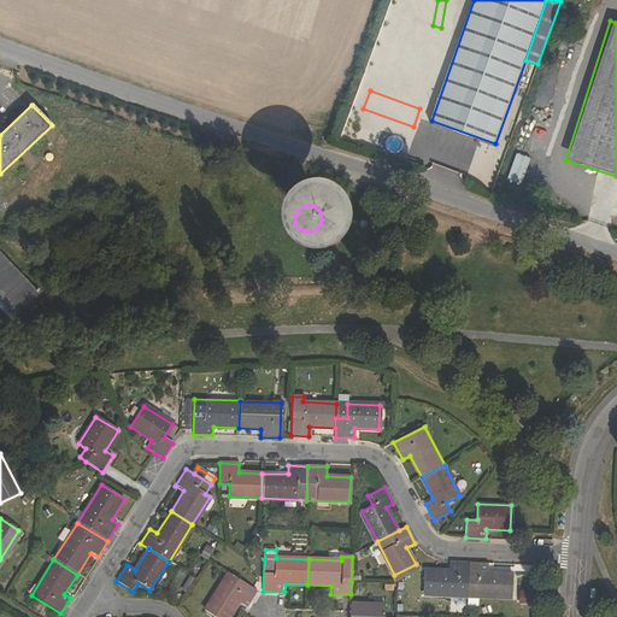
[(466,562),(450,562),(448,571),(424,571),(424,595),(465,597),(466,562)]
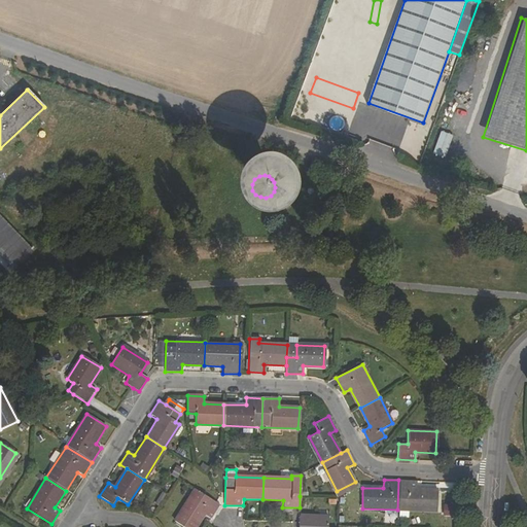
[(398,480),(397,510),(437,511),(437,490),(416,490),(417,481),(398,480)]
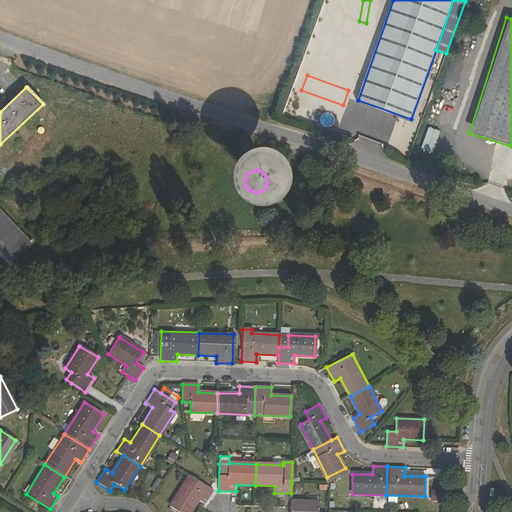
[(204,504),(213,491),(188,475),(169,506),(178,511),(189,511),(197,499),(204,504)]
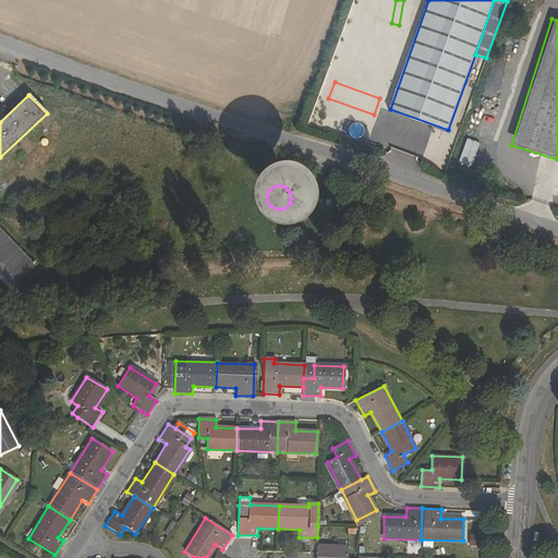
[(482,535),(471,535),(471,547),(482,547),(482,535)]
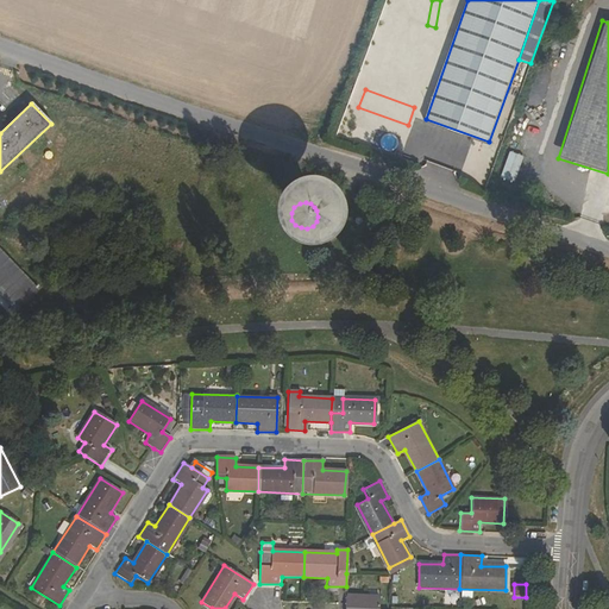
[(378,608),(380,597),(346,596),(345,604),(345,608),(378,608)]
